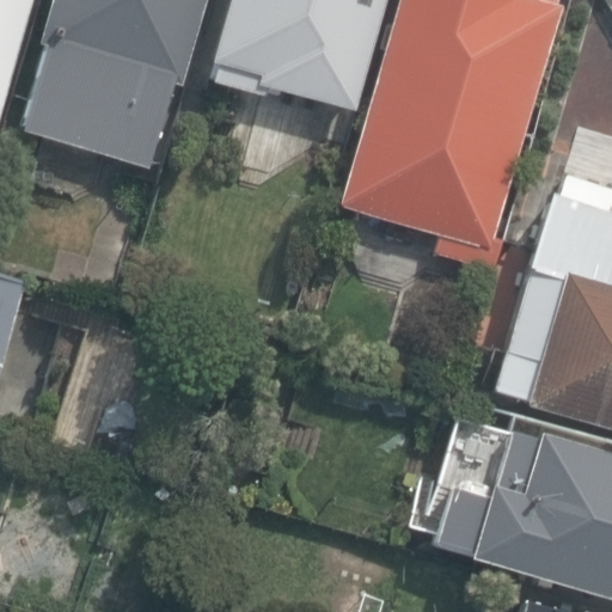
[(0,0),(0,128),(35,0),(0,0)]
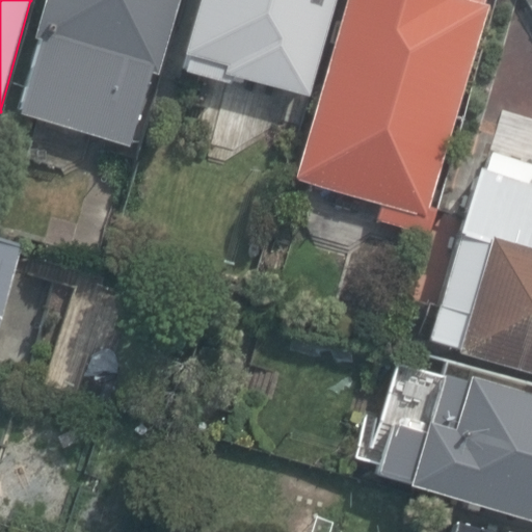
[(43,0),(32,37),(160,77),(184,0),(43,0)]
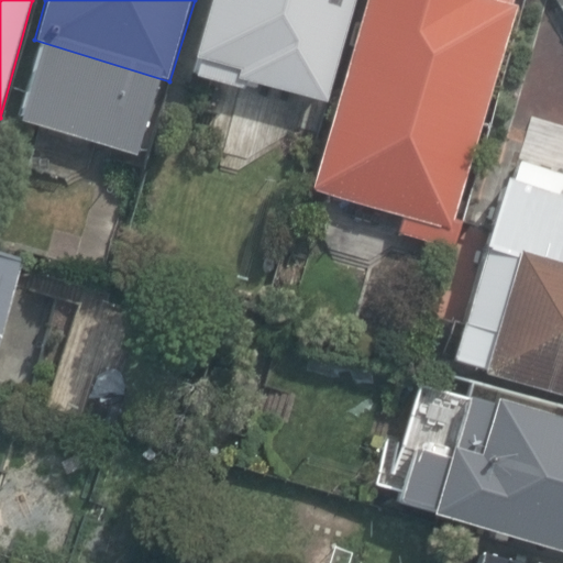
[(213,0),(199,55),(242,67),(239,79),(330,105),(357,0),(213,0)]
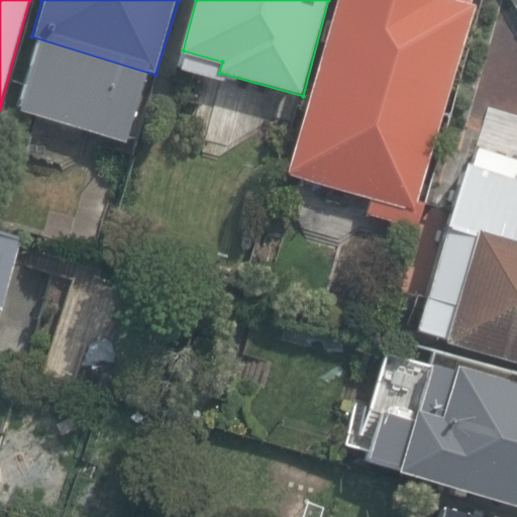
[(336,0),(287,171),(413,208),(473,6),(452,0),(336,0)]
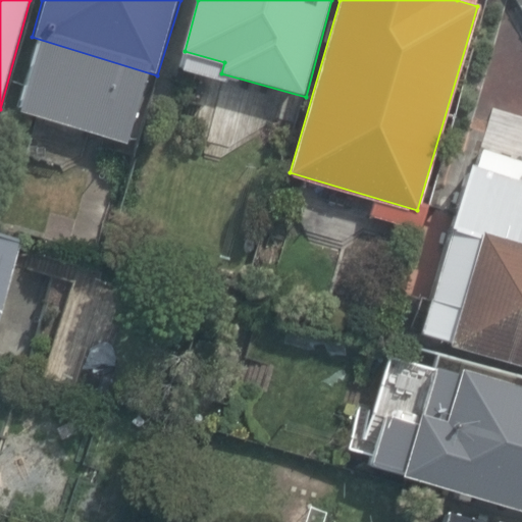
[(0,307),(21,237),(0,229),(0,307)]
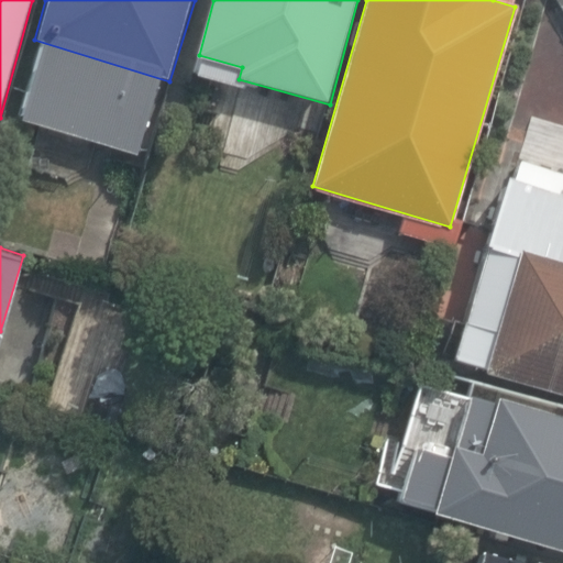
[(562,260),(527,250),(489,368),(562,390),(562,260)]
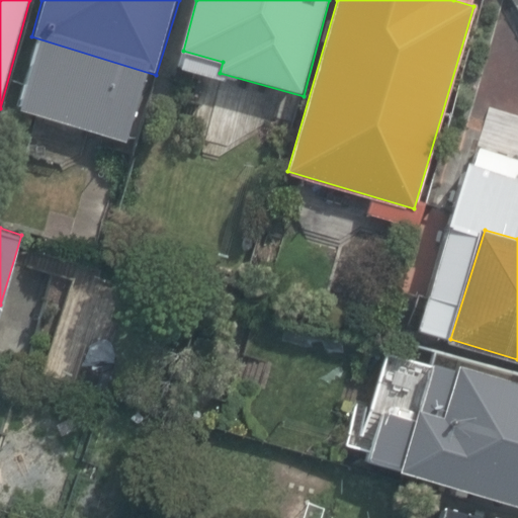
[(517,379),(459,362),(445,411),(416,403),(395,475),(517,510),(517,379)]
